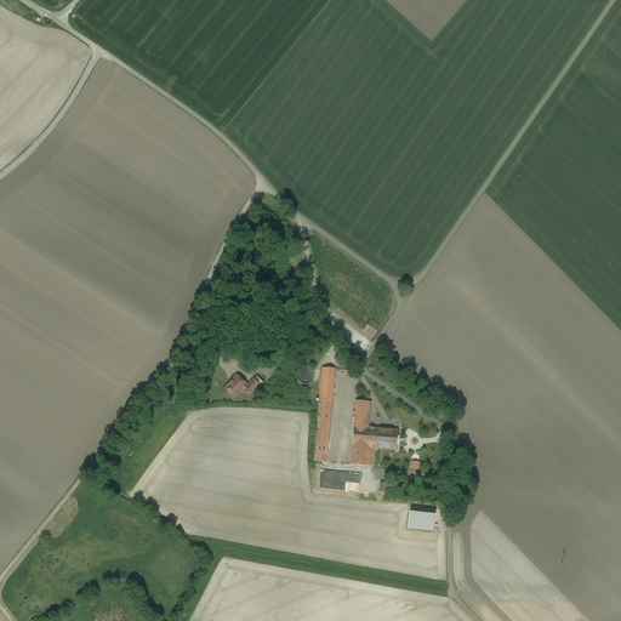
[(380,326),(371,320),(363,331),(372,339),(380,326)]
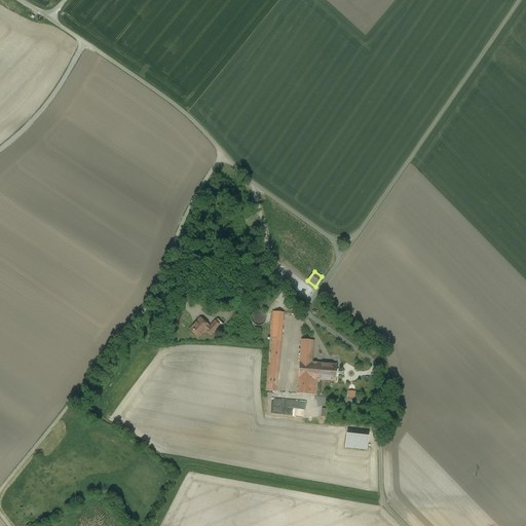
[(253,306),(235,302),(234,307),(238,308),(252,311),(253,306)]
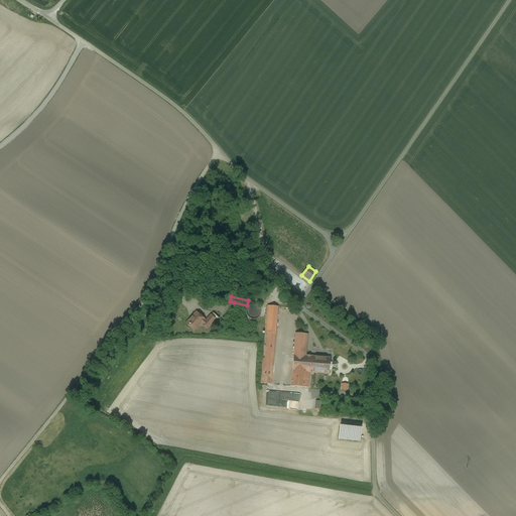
[(252,318),(255,319),(257,318),(259,316),(260,314),(261,311),(260,309),(259,307),(257,305),(255,305),(252,305),(250,306),(247,308),(247,311),(247,314),(249,317),(252,318)]
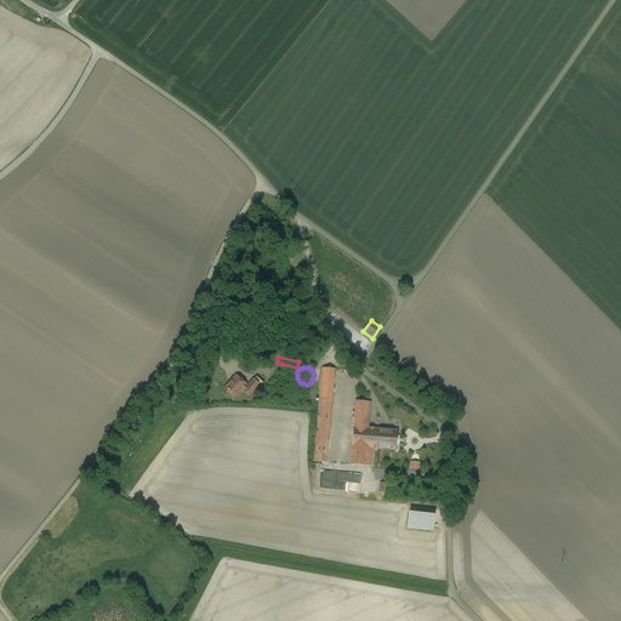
[(335,370),(322,369),(313,462),(326,463),(335,370)]
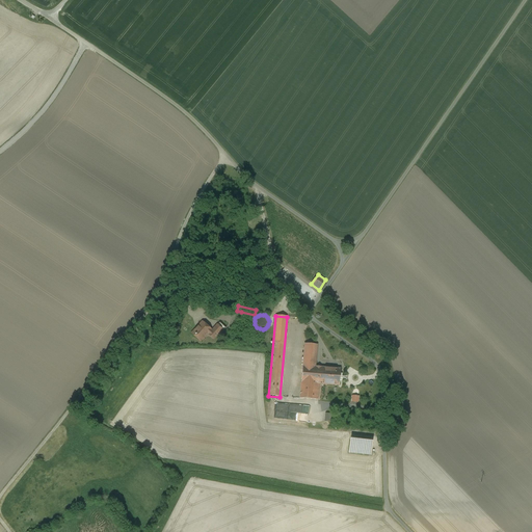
[(203,322),(192,334),(201,342),(207,335),(208,335),(213,339),(221,329),(217,325),(212,331),(203,322)]
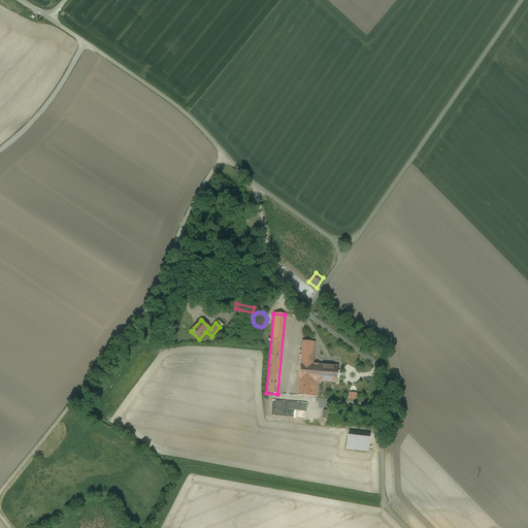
[(302,341),(300,363),(312,364),(315,342),(302,341)]
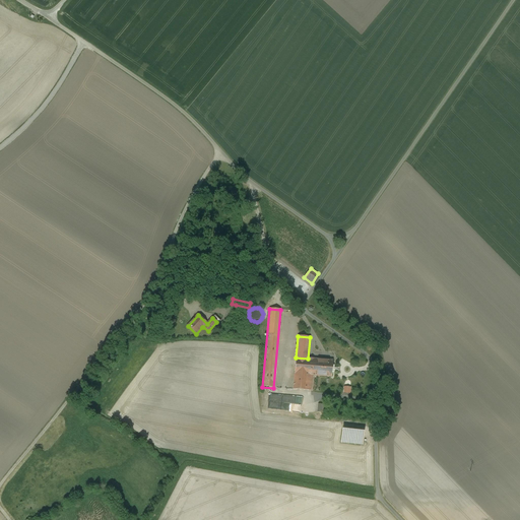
[(308,359),(296,358),(295,374),(312,375),(331,377),(332,361),(308,359)]
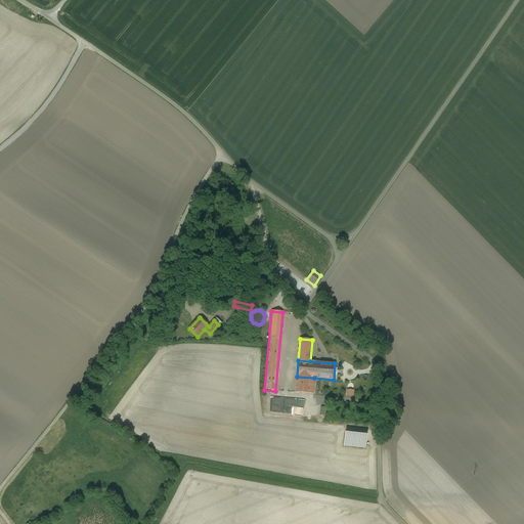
[(314,378),(297,377),(296,392),(313,394),(314,378)]
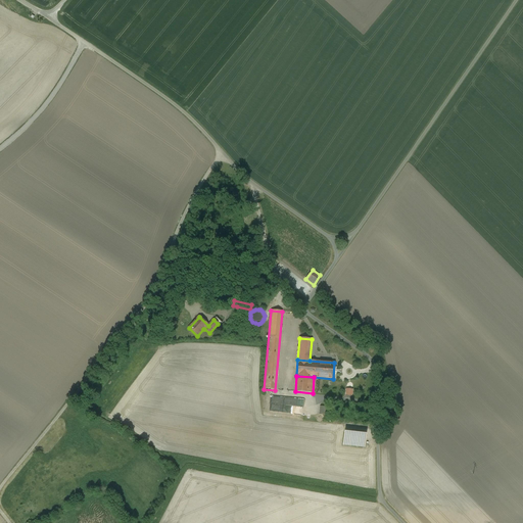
[(345,432),(343,444),(364,446),(366,434),(345,432)]
